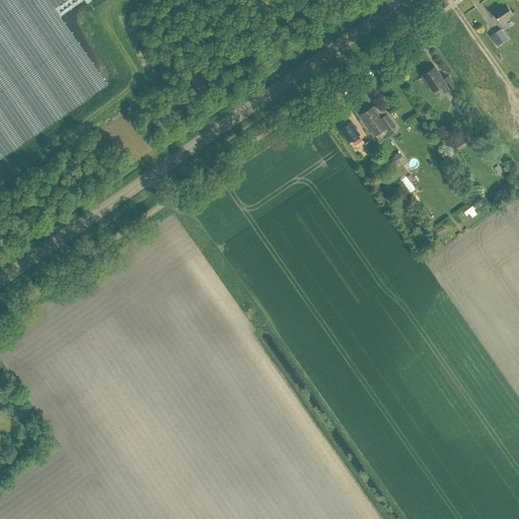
[(512,12),(506,3),(493,12),(501,22),(510,16),(515,23),(518,20),(518,18),(514,11),(512,12)]
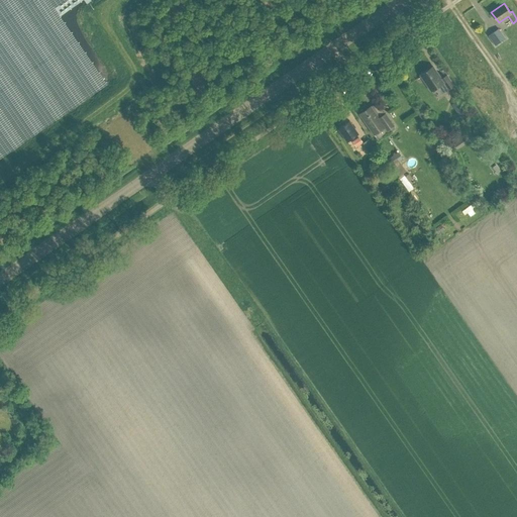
[(499,28),(490,34),(496,44),(505,37),(499,28)]
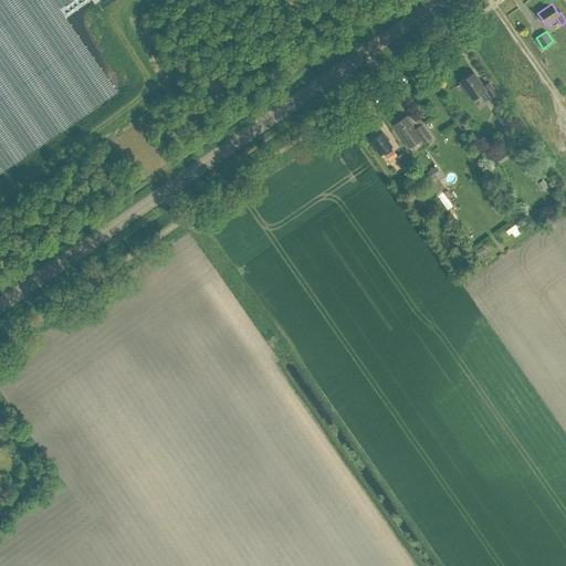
[(496,93),(489,82),(483,86),(474,73),(460,82),(472,100),(479,94),(484,102),(491,97),(496,93)]
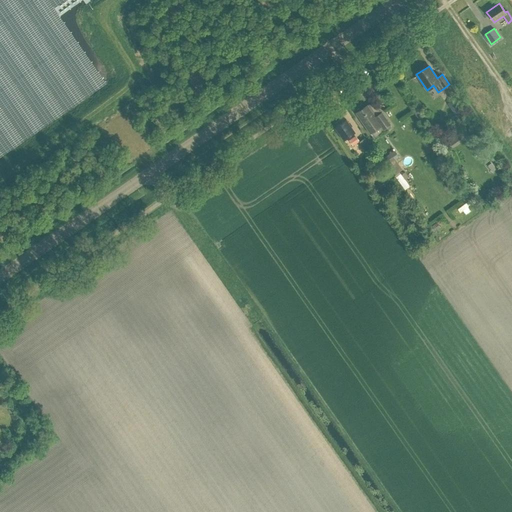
[(457,96),(448,102),(457,116),(466,110),(457,96)]
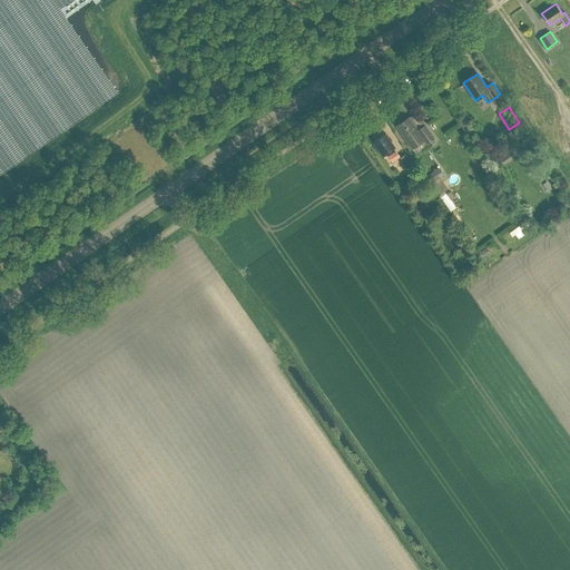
[(409,117),(396,126),(412,148),(424,140),(426,144),(434,138),(424,125),(418,129),(409,117)]
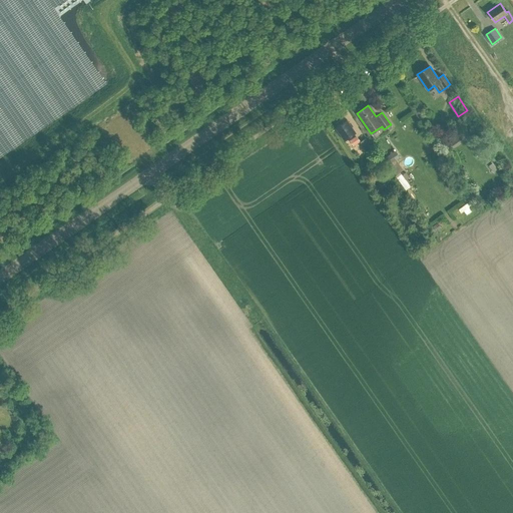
[(414,110),(420,120),(424,117),(418,107),(414,110)]
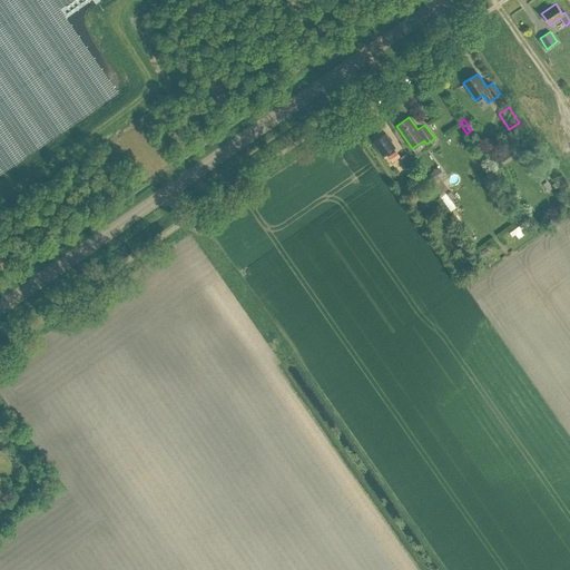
[(373,141),(383,156),(395,148),(385,133),(373,141)]
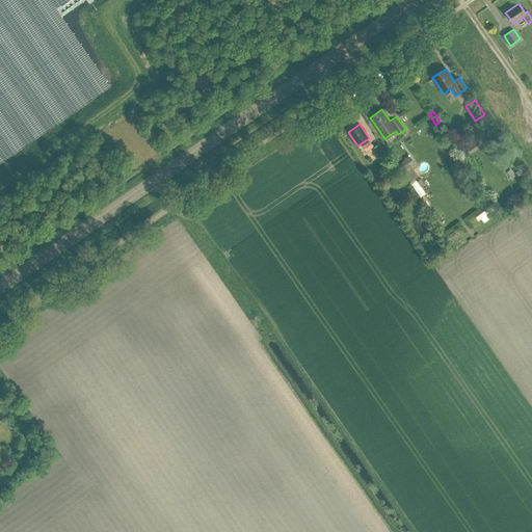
[(363,147),(366,151),(373,147),(370,141),(363,147)]
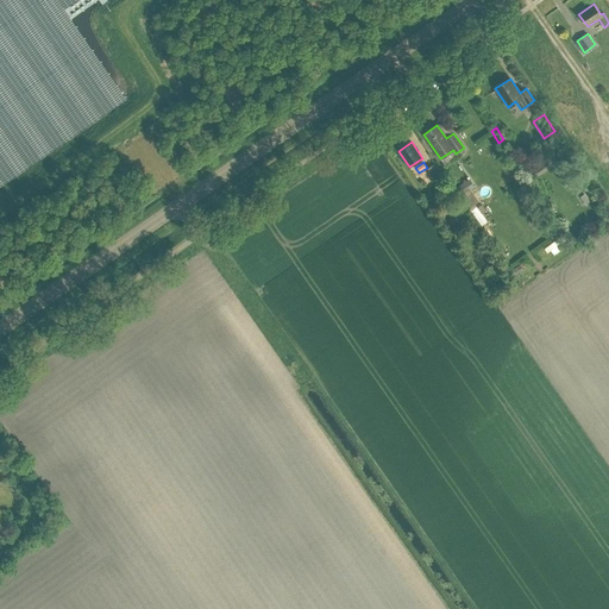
[(440,177),(433,164),(426,169),(434,181),(440,177)]
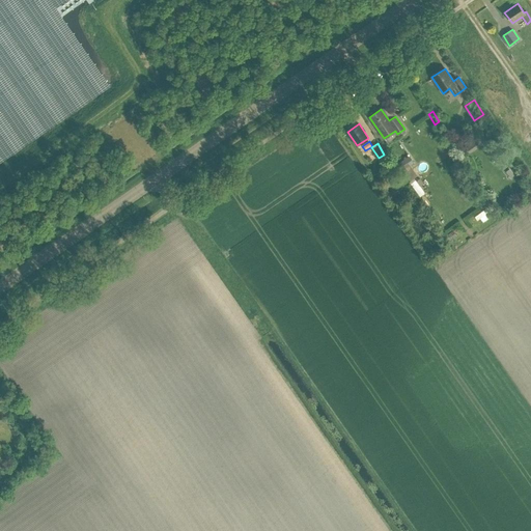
[(466,150),(469,156),(479,148),(476,143),(466,150)]
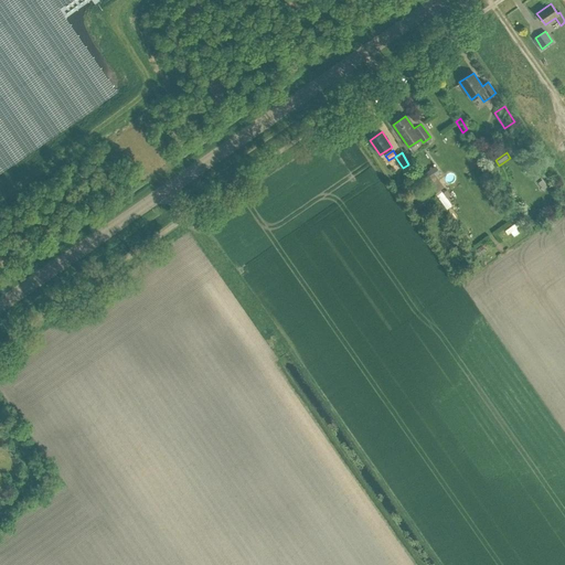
[(422,176),(427,183),(439,173),(434,166),(422,176)]
